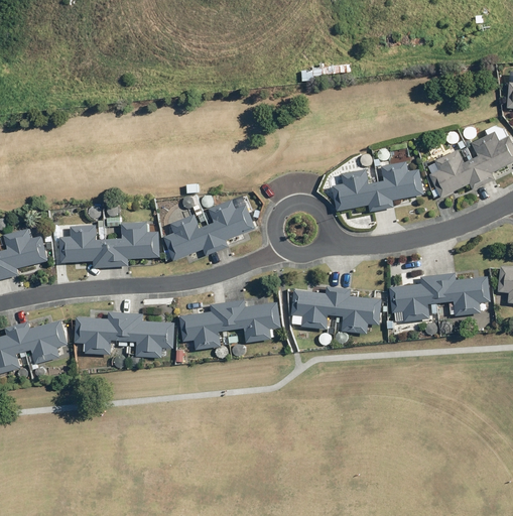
[(321,58),(311,58),(311,71),(300,72),(301,82),(313,81),(312,77),(323,77),(323,75),(349,73),(348,65),(330,66),(330,61),(321,61),(321,58)]
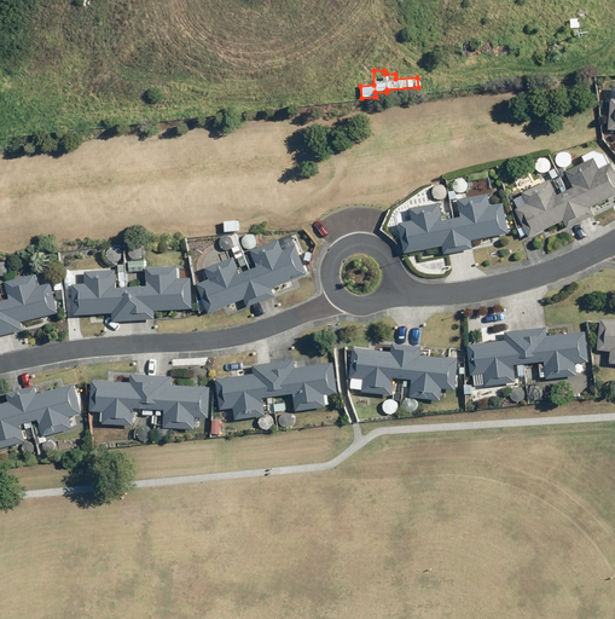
[(556,165),(557,167),(560,168),(562,168),(564,167),(567,166),(568,163),(569,161),(569,158),(568,156),(567,155),(564,154),(562,154),(560,154),(557,155),(556,156),(555,158),(553,161),(555,162),(556,165)]
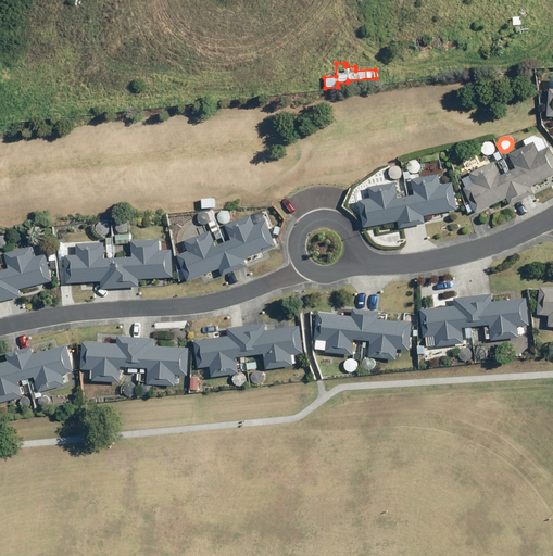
[(508,154),(516,169),(508,173),(522,199),(526,197),(533,193),(529,187),(552,175),(552,155),(549,147),(538,152),(532,142),(508,154)]
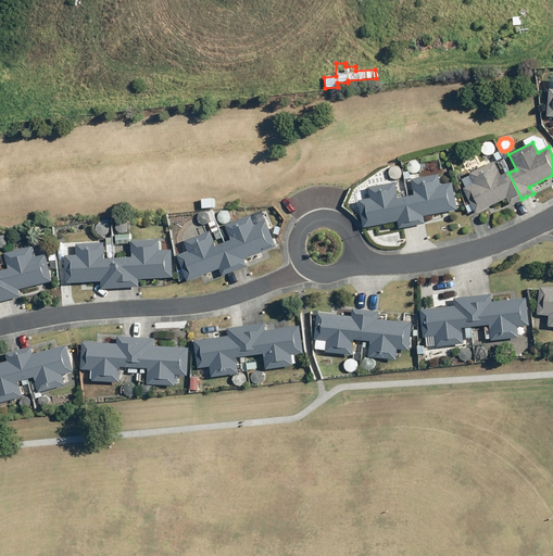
[(481,153),(482,155),(485,156),(487,156),(489,155),(491,154),(492,153),(493,151),(493,149),(492,147),(491,144),(489,143),(487,143),(485,143),(482,144),(481,146),(480,148),(479,150),(480,152),(481,153)]
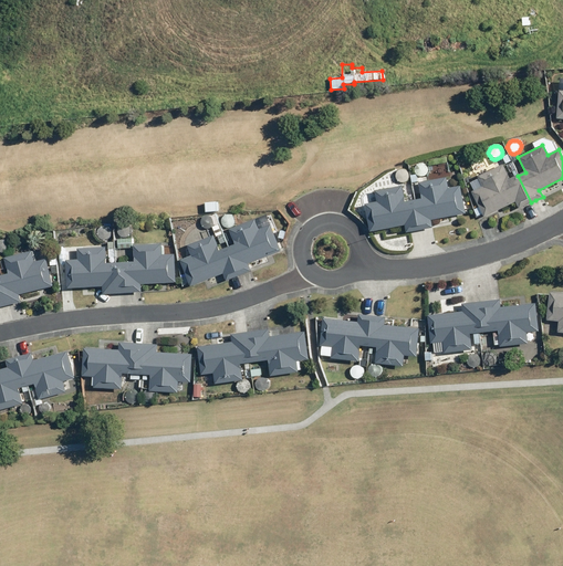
[(415,173),(417,175),(419,176),(421,176),(424,175),(426,174),(427,171),(427,169),(427,167),(427,166),(425,164),(424,163),(420,163),(419,163),(417,164),(415,165),(415,167),(414,169),(414,170),(415,173)]
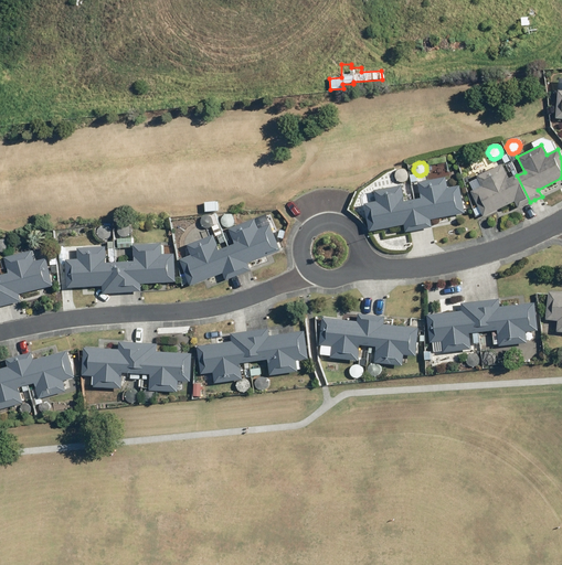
[(502,164),(476,177),(480,187),(470,191),(483,216),(515,201),(518,209),(523,205),(530,202),(517,176),(509,180),(502,164)]
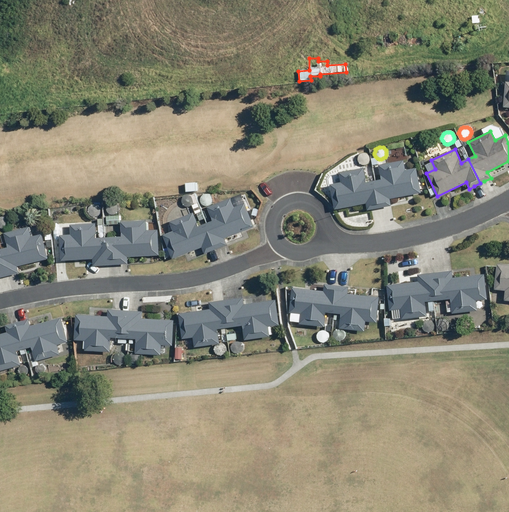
[(358,163),(359,165),(361,166),(363,166),(365,165),(367,164),(368,163),(369,161),(369,159),(368,157),(367,155),(365,154),(363,154),(361,154),(359,155),(358,156),(357,158),(357,160),(357,162),(358,163)]
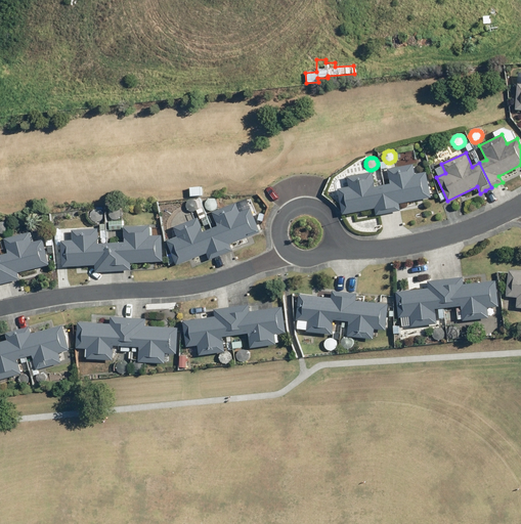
[(390,184),(383,185),(388,214),(394,213),(399,211),(398,204),(430,198),(425,172),(415,174),(413,164),(387,169),(390,184)]
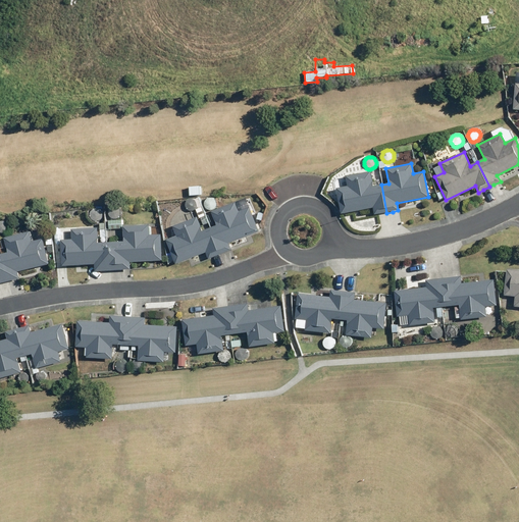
[(370,171),(346,176),(348,187),(336,189),(342,214),(373,207),(374,215),(380,214),(386,213),(381,185),(373,187),(370,171)]
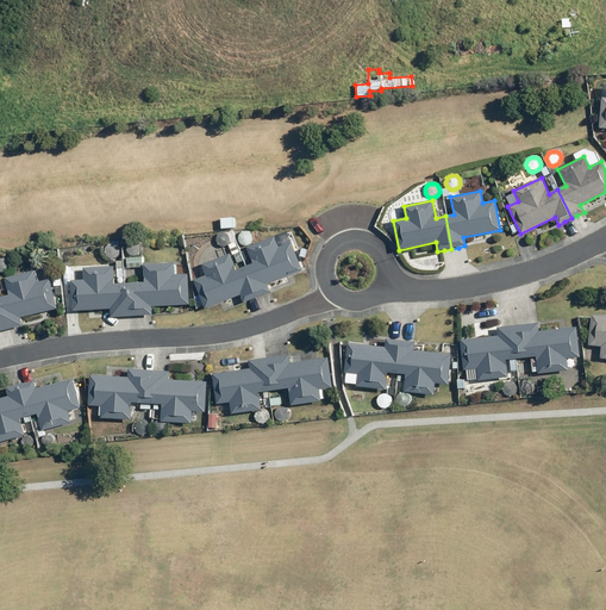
[(230,217),(219,218),(219,228),(231,226),(230,217)]
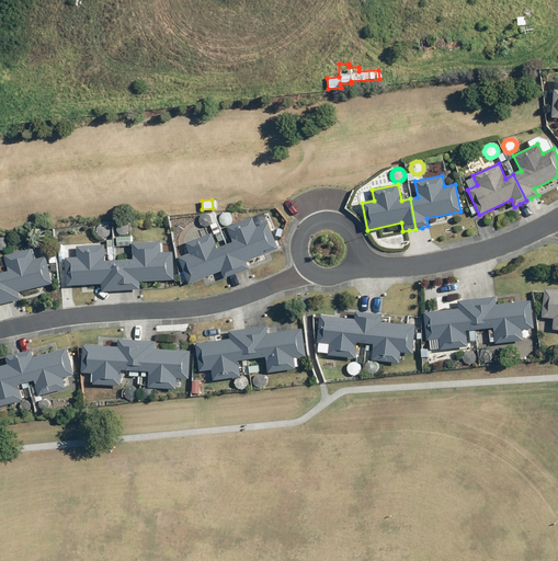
[(219,224),(220,226),(223,226),(225,227),(227,226),(229,225),(230,222),(231,220),(231,218),(230,216),(229,215),(227,214),(225,213),(223,214),(220,214),(219,216),(218,217),(218,219),(218,221),(219,224)]
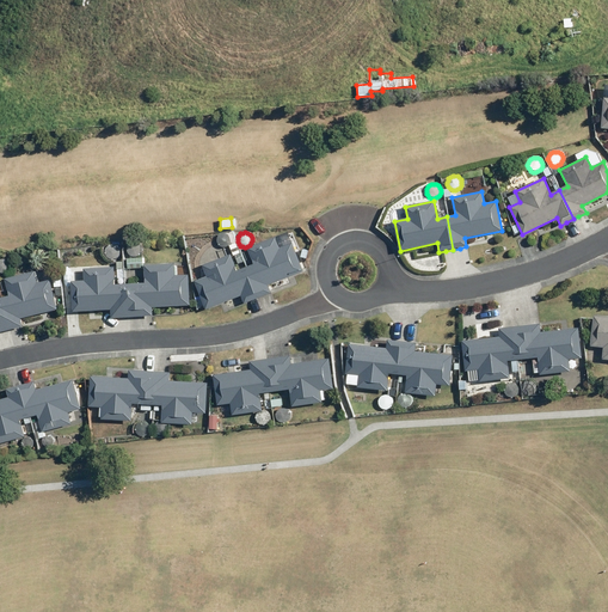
[(216,245),(219,246),(221,248),(223,248),(226,248),(228,246),(229,244),(229,242),(229,239),(229,237),(227,234),(225,233),(222,233),(221,233),(219,234),(216,236),(215,238),(215,240),(215,243),(216,245)]
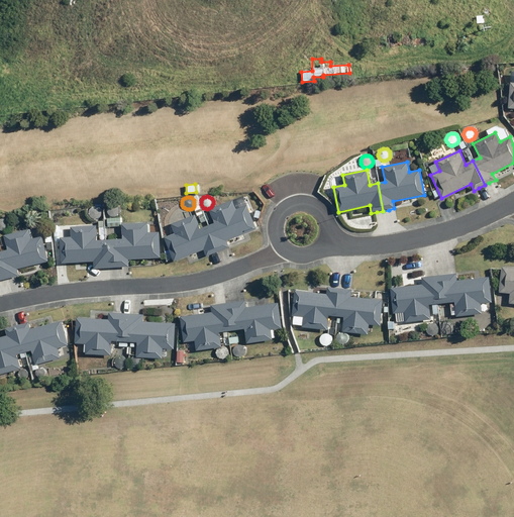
[(231,200),(208,209),(214,224),(207,226),(217,251),(221,250),(228,247),(225,241),(255,229),(246,206),(235,210),(231,200)]
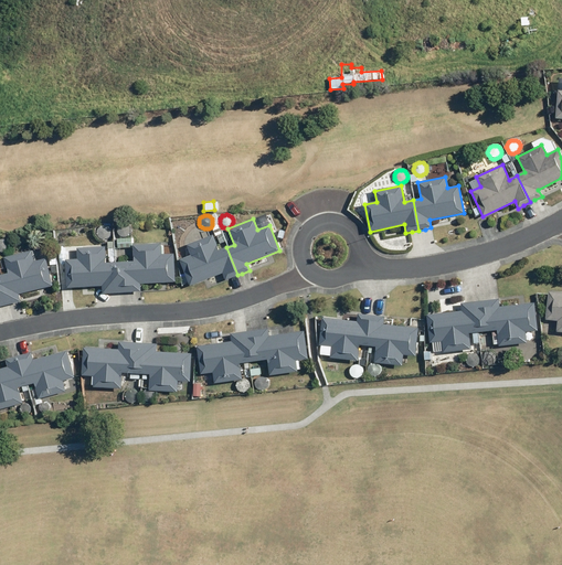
[(116,235),(117,236),(119,237),(122,237),(124,237),(126,235),(127,234),(128,232),(128,230),(127,227),(126,225),(124,224),(122,224),(119,224),(117,225),(116,226),(115,228),(115,231),(115,233),(116,235)]
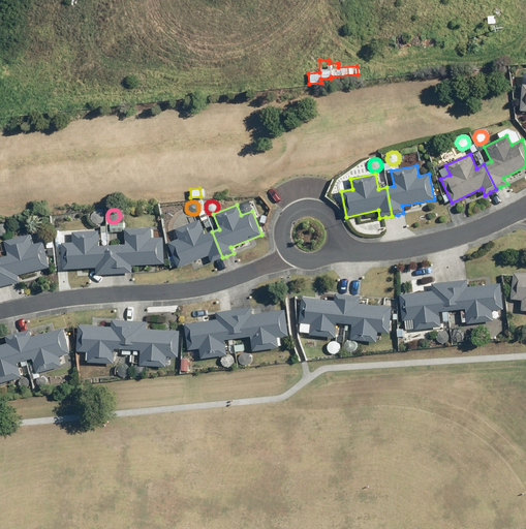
[(210,226),(207,219),(203,210),(197,212),(202,221),(203,220),(207,227),(210,226)]
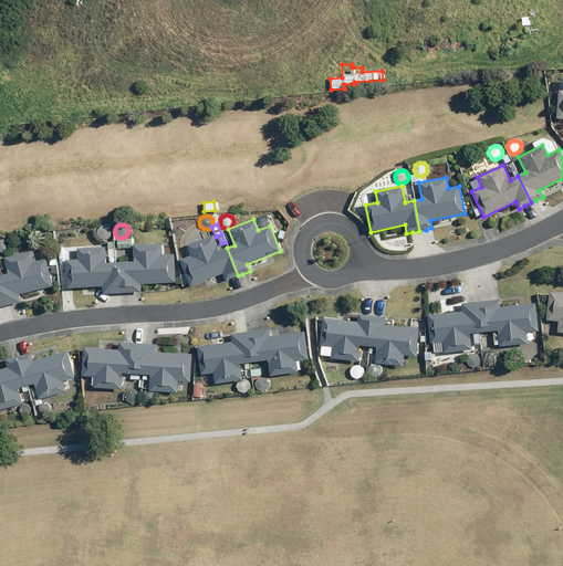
[(96,238),(97,239),(100,240),(102,240),(104,239),(106,238),(107,237),(108,234),(108,232),(107,230),(106,228),(104,227),(102,227),(100,227),(97,228),(96,229),(95,231),(94,233),(95,236),(96,238)]
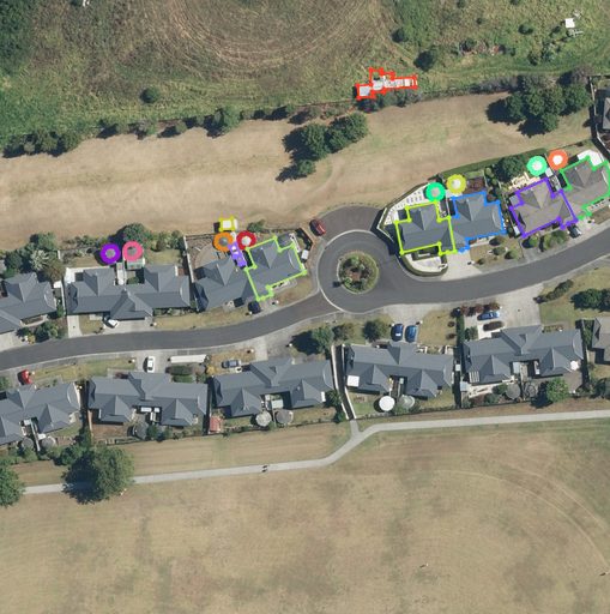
[(206,277),(193,282),(205,312),(241,298),(245,305),(251,302),(258,299),(246,269),(237,272),(230,256),(203,266),(206,277)]
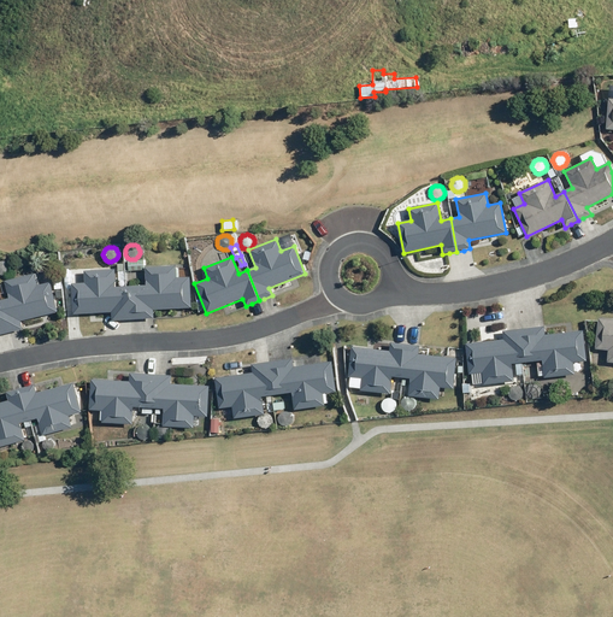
[(142,260),(127,260),(127,271),(142,270),(142,260)]
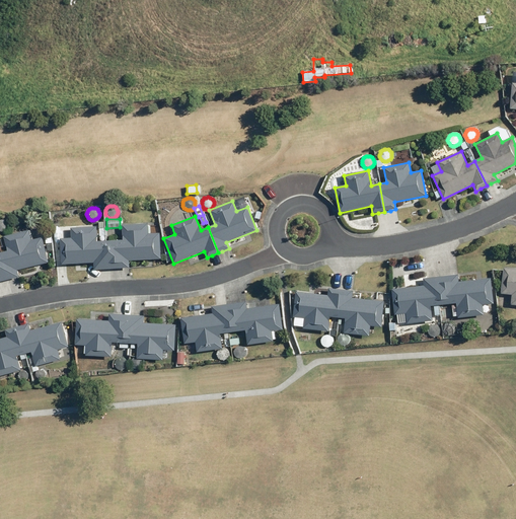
[(0,232),(2,232),(4,232),(6,231),(7,229),(8,227),(8,225),(7,223),(6,221),(4,220),(2,220),(0,220),(0,232)]
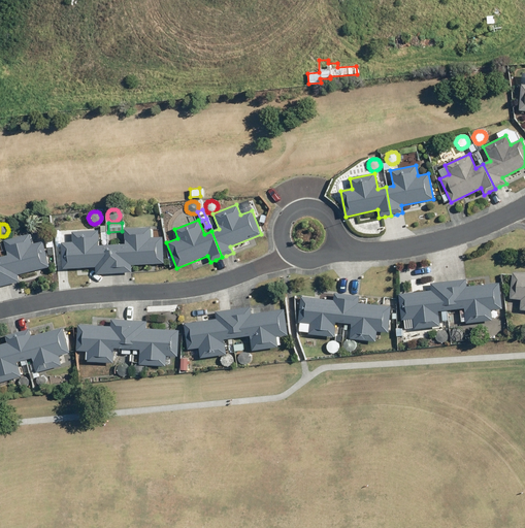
[(106,245),(108,273),(119,272),(131,272),(130,265),(163,263),(162,238),(150,238),(150,228),(124,230),(125,244),(106,245)]
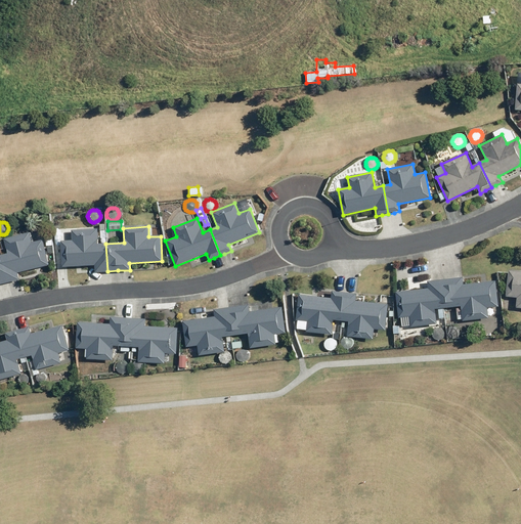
[(71,230),(71,241),(60,241),(61,267),(94,266),(95,272),(100,271),(107,271),(105,244),(97,245),(96,228),(71,230)]
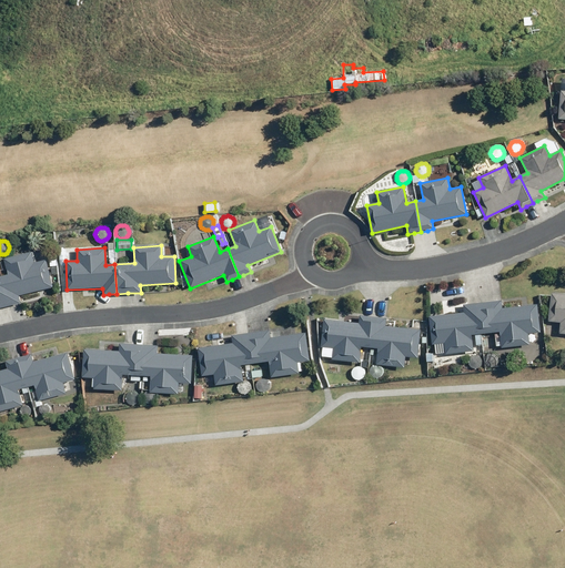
[(30,252),(3,259),(8,275),(0,276),(8,306),(12,305),(19,304),(17,296),(52,287),(44,261),(33,263),(30,252)]
